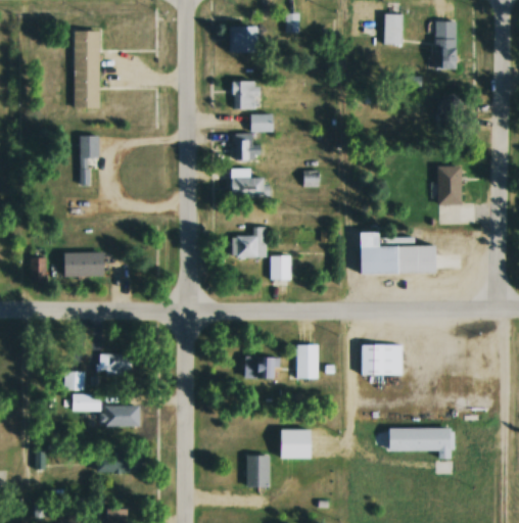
[(299,13),(286,13),(286,33),(299,33),(299,13)]
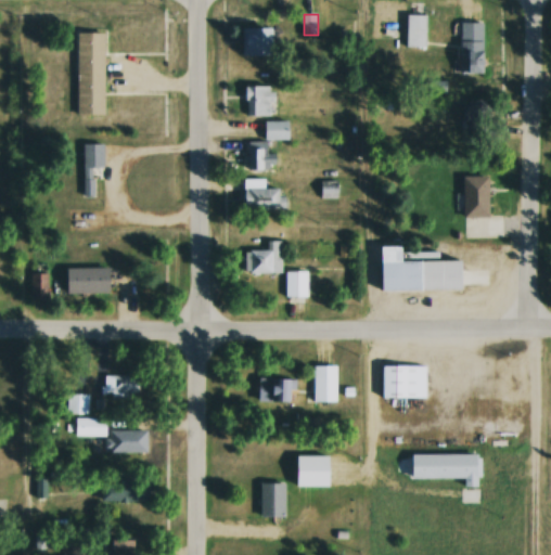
[(428,47),(428,14),(408,14),(408,47),(428,47)]
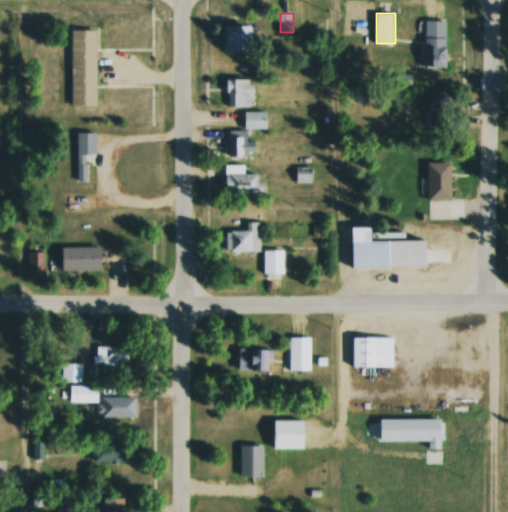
[(447,68),(447,20),(425,20),(425,68),(447,68)]
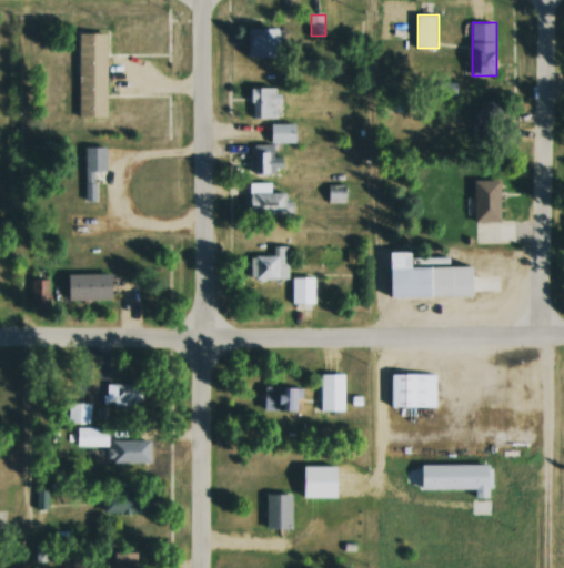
[(250,28),(250,58),(278,58),(278,28),(250,28)]
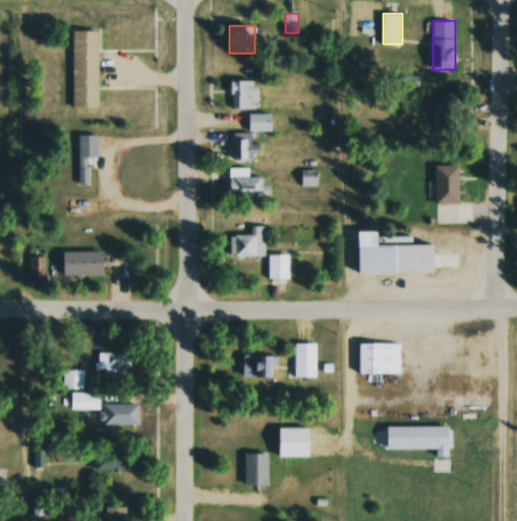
[(100,108),(100,30),(73,30),(73,108),(100,108)]
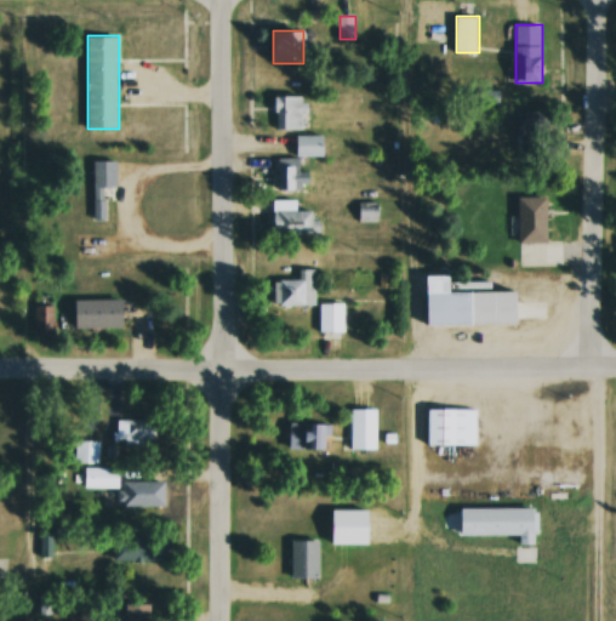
[(277,97),(277,130),(306,130),(306,97),(277,97)]
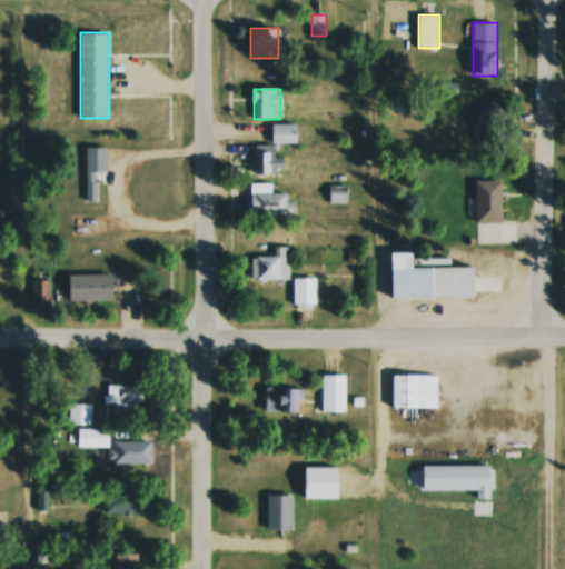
[(479,131),(503,131),(503,103),(479,103),(479,131)]
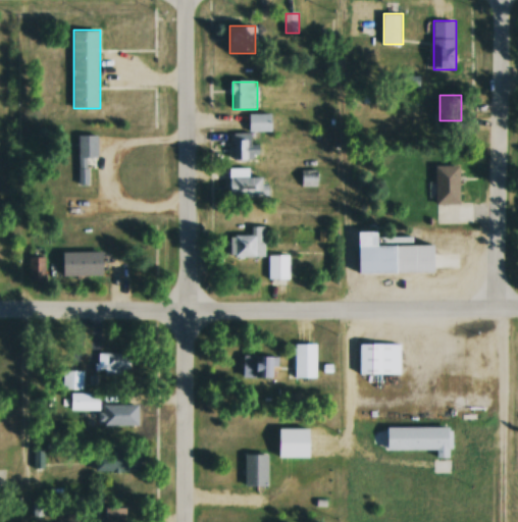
[(274,114),(250,114),(250,133),(274,133),(274,114)]
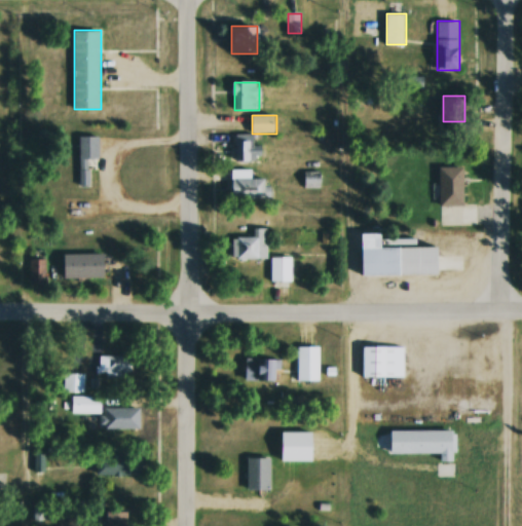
[(236,161),(262,161),(262,145),(254,145),(254,136),(236,136),(236,161)]
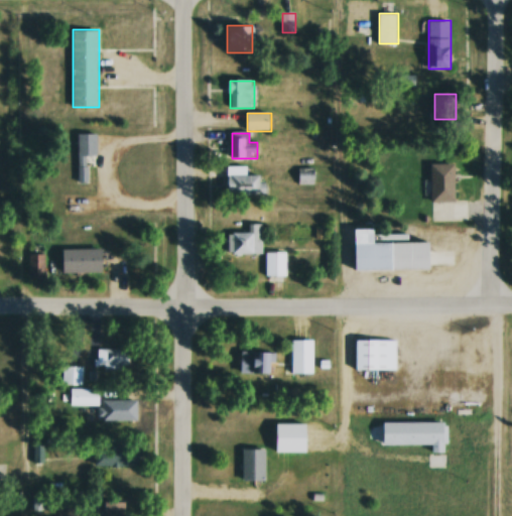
[(80,134),(80,156),(99,156),(99,134),(80,134)]
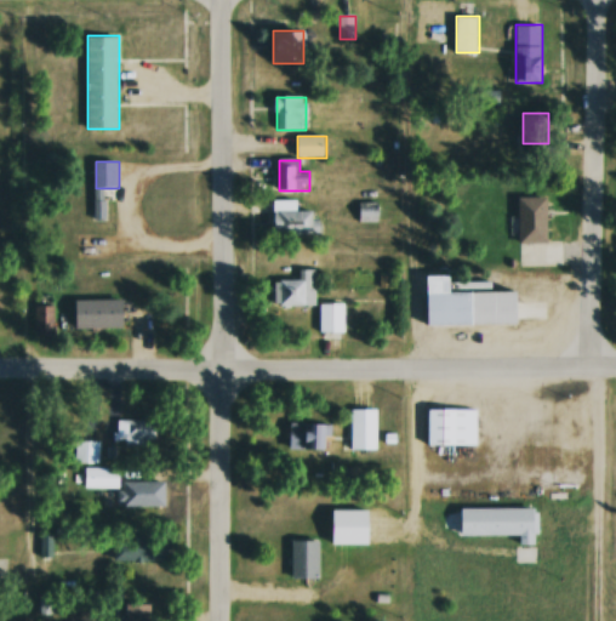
[(548,198),(519,198),(519,241),(548,241),(548,198)]
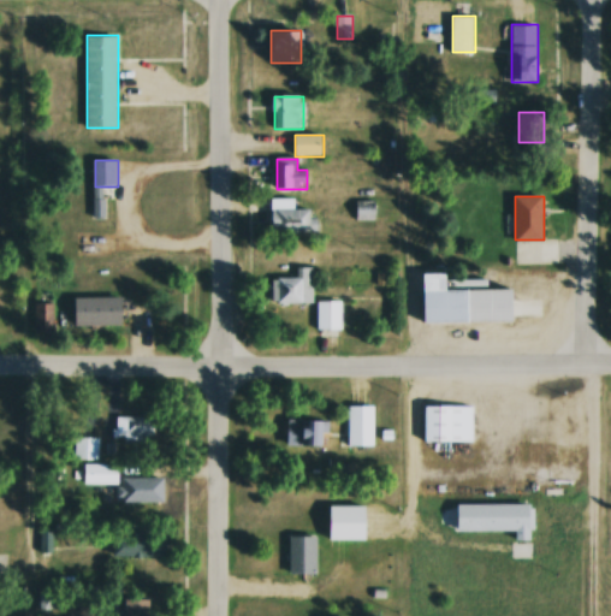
[(96,217),(106,217),(106,199),(96,199),(96,217)]
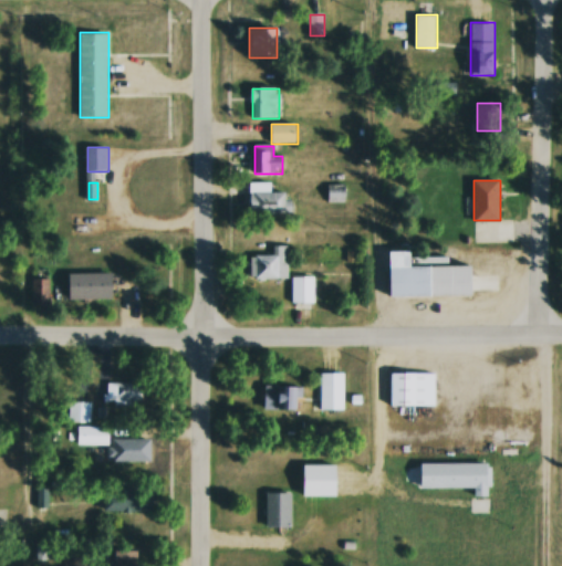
[(271,184),(249,184),(249,215),(287,215),(287,192),(271,192),(271,184)]
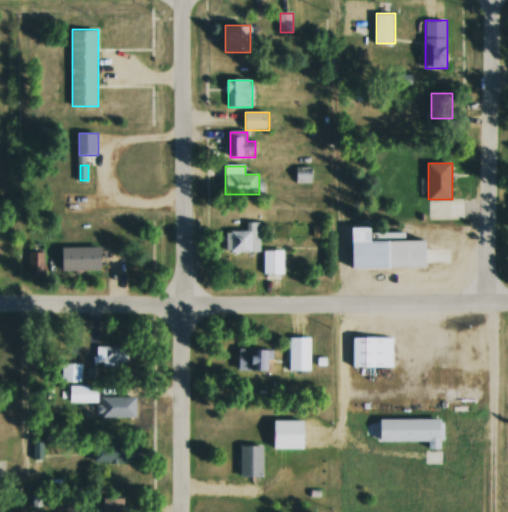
[(261,253),(261,223),(248,223),(248,231),(228,231),(228,253),(261,253)]
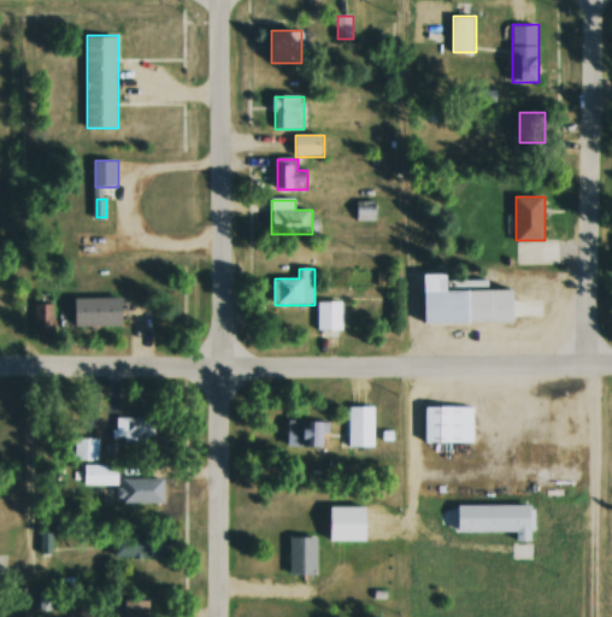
[(424,323),(512,322),(511,289),(446,291),(445,274),(423,274),(424,323)]
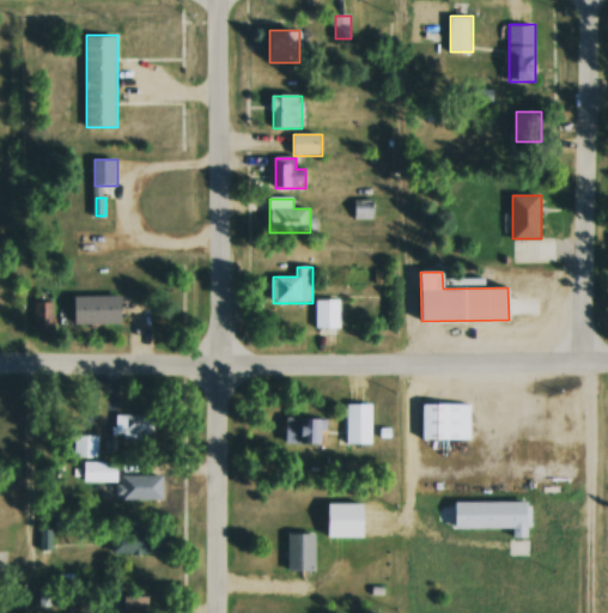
[(121,325),(121,297),(73,297),(73,325),(121,325)]
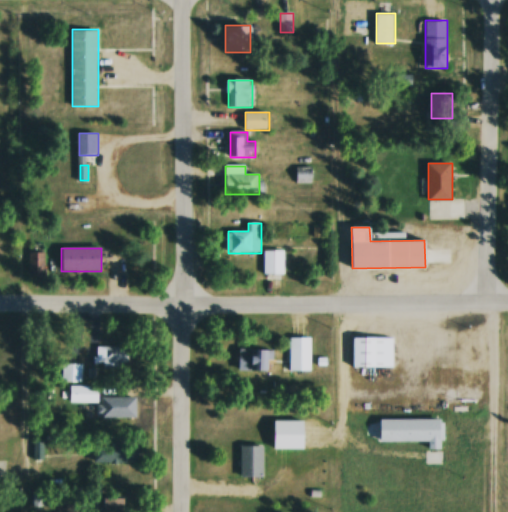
[(285,278),(285,250),(265,250),(265,278),(285,278)]
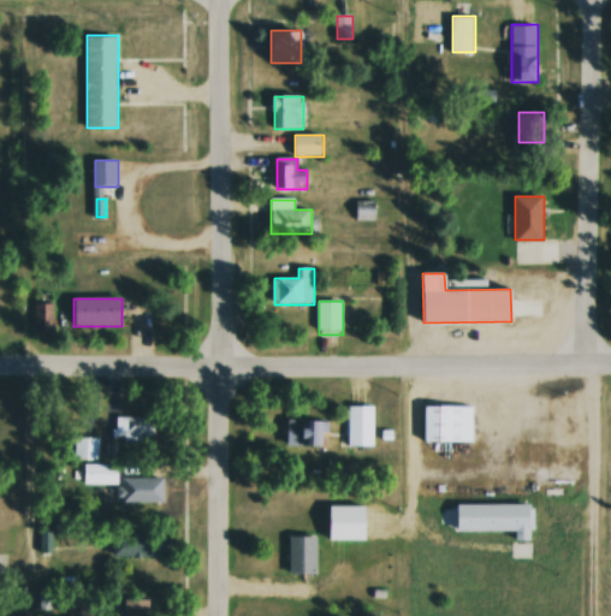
[(55,332),(55,303),(36,303),(36,332),(55,332)]
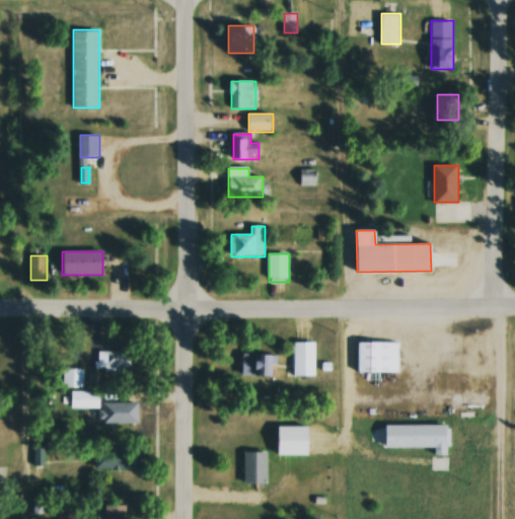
[(316,343),(294,343),(294,376),(316,376),(316,343)]
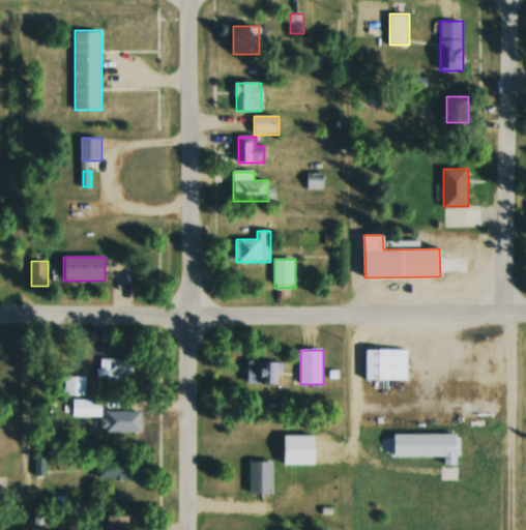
[(408,350),(366,350),(366,380),(408,380),(408,350)]
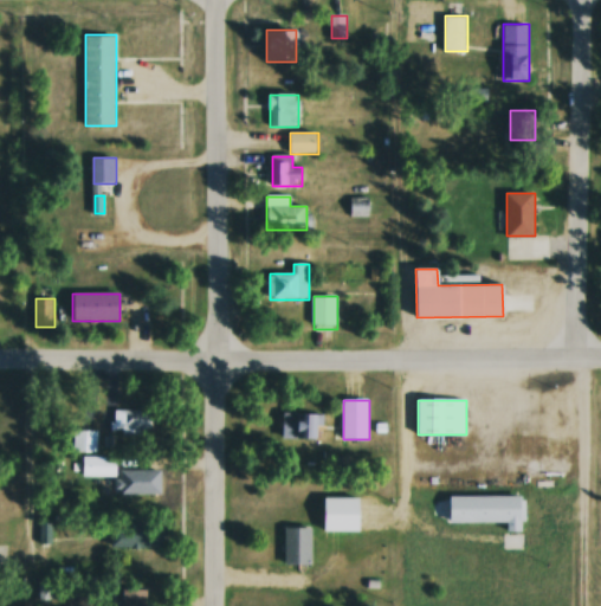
[(107,431),(155,431),(155,411),(107,411),(107,431)]
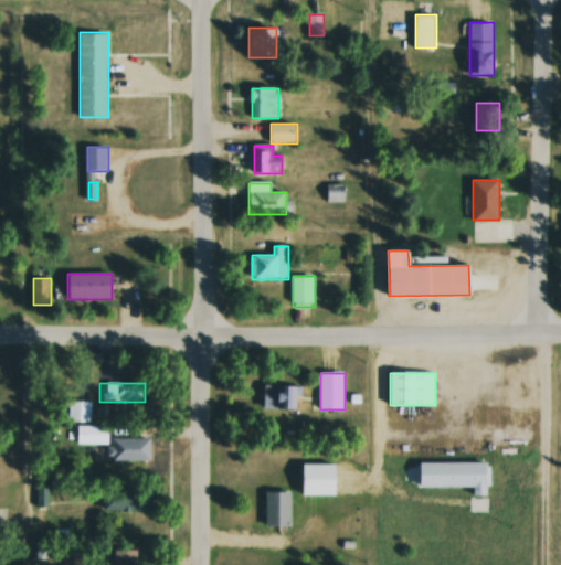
[(264,409),(297,409),(297,385),(264,385),(264,409)]
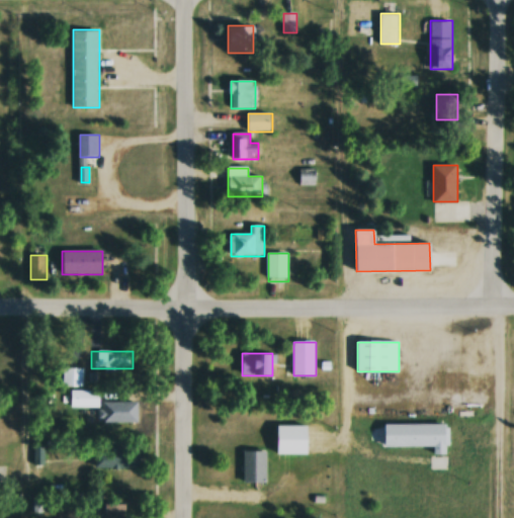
[(100,408),(100,393),(73,393),(73,408),(100,408)]
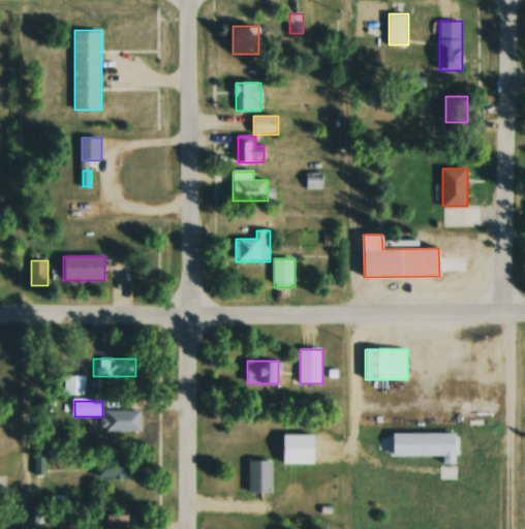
[(142,411),(104,411),(104,432),(142,432),(142,411)]
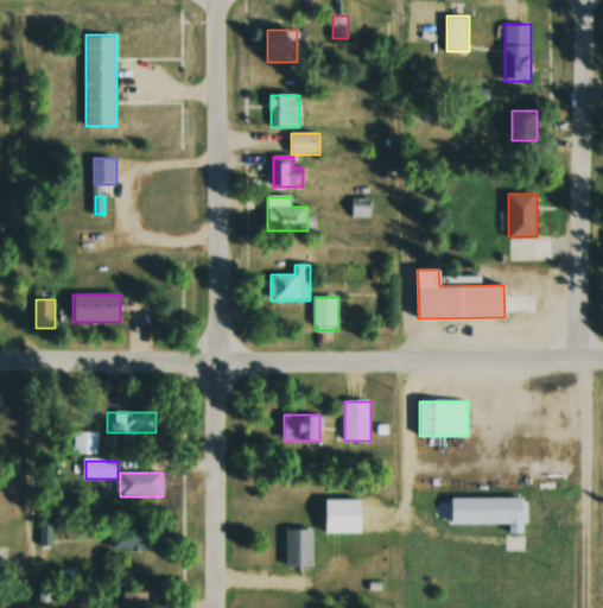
[(509,525),(509,533),(526,533),(526,498),(450,498),(450,525),(509,525)]
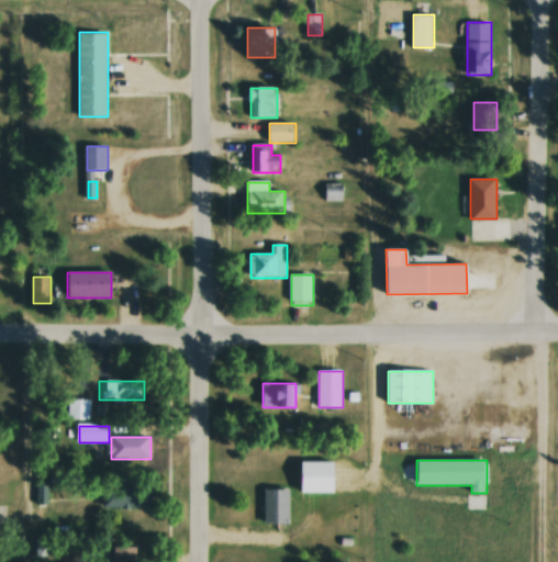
[(335,467),(307,467),(307,487),(335,487),(335,467)]
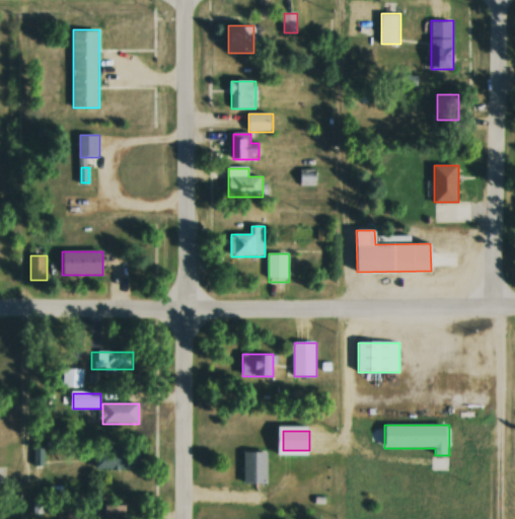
[(140,448),(95,448),(95,470),(140,470),(140,448)]
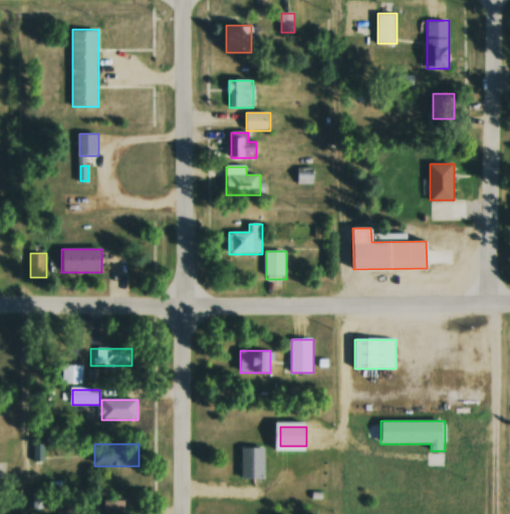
[(265,479),(265,448),(243,448),(243,479),(265,479)]
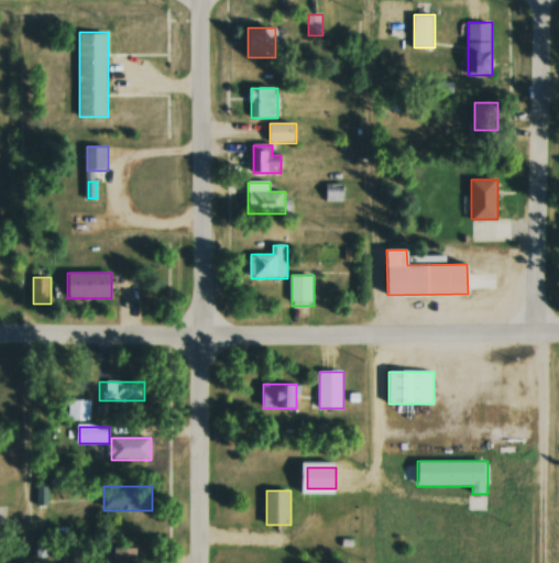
[(112,562),(136,562),(136,547),(112,547),(112,562)]
